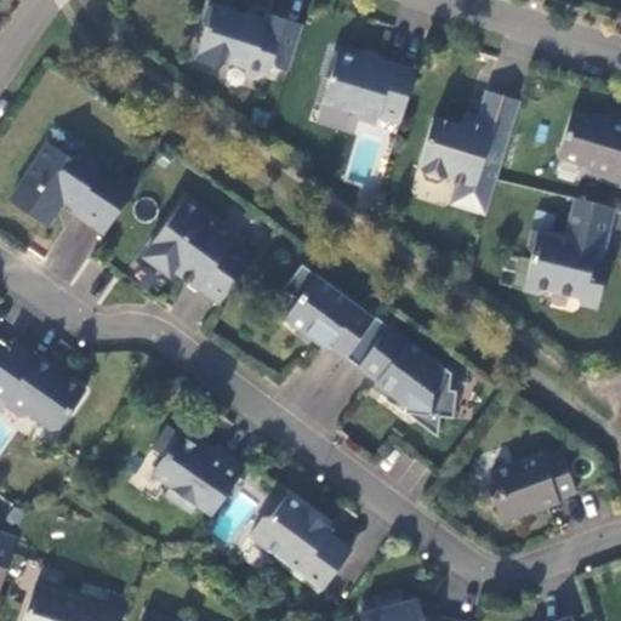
[(303,23),(268,12),(265,24),(246,18),(246,16),(208,4),(203,20),(206,26),(195,58),(216,64),(223,61),(224,58),(245,64),(248,70),(257,74),(263,70),(268,72),(271,63),(288,69),(303,23)]
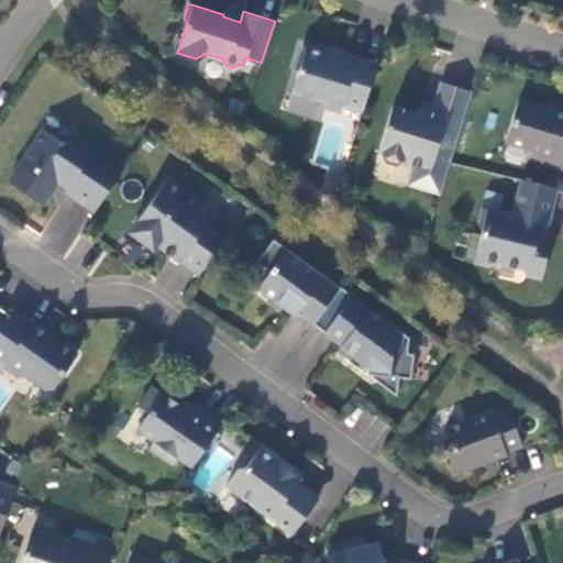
[(376,63),(338,51),(335,55),(301,45),(295,67),(299,68),(293,91),(322,100),(326,107),(340,111),(342,103),(362,110),(376,63)]
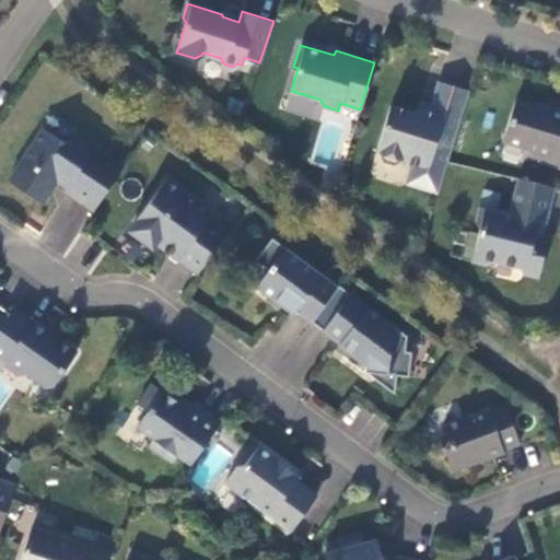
[(447,160),(468,91),(438,81),(431,105),(429,112),(418,108),(415,107),(413,112),(391,105),(376,150),(381,151),(378,155),(383,161),(394,165),(399,161),(401,158),(413,161),(444,171),(447,160)]
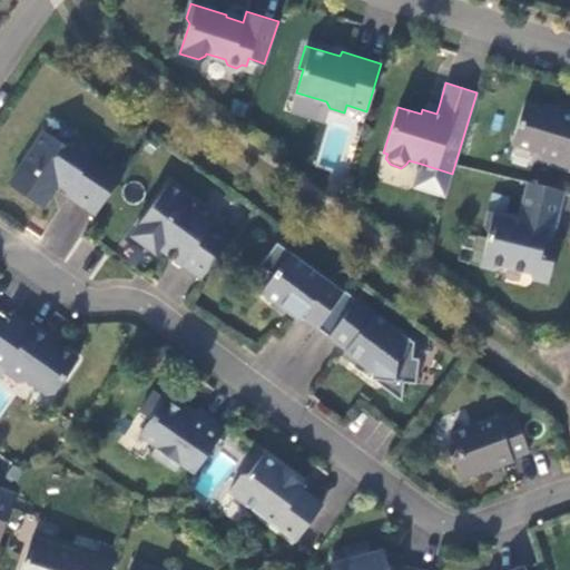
[(557,110),(523,100),(510,143),(534,150),(538,157),(569,166),(569,110),(558,107),(557,110)]
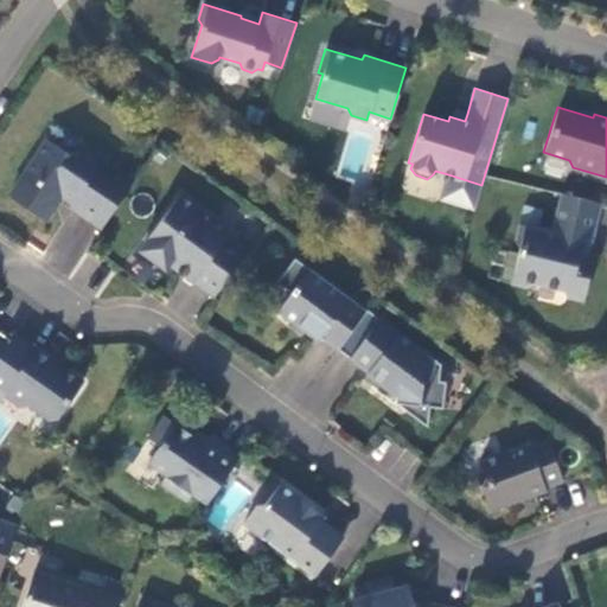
[(455,110),(453,117),(465,121),(467,114),(455,110)]
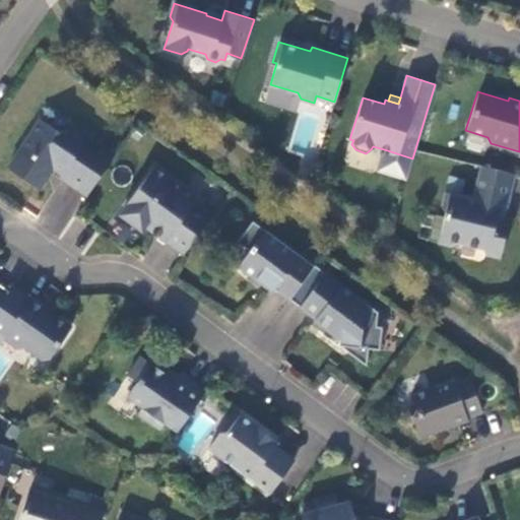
[(114,154),(74,127),(59,130),(41,118),(7,167),(34,184),(46,166),(51,165),(62,173),(60,176),(86,194),(114,154)]
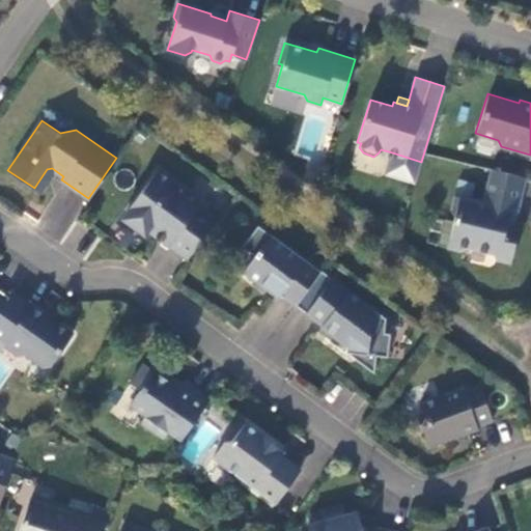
[(421,162),(392,152),(386,172),(415,182),(421,162)]
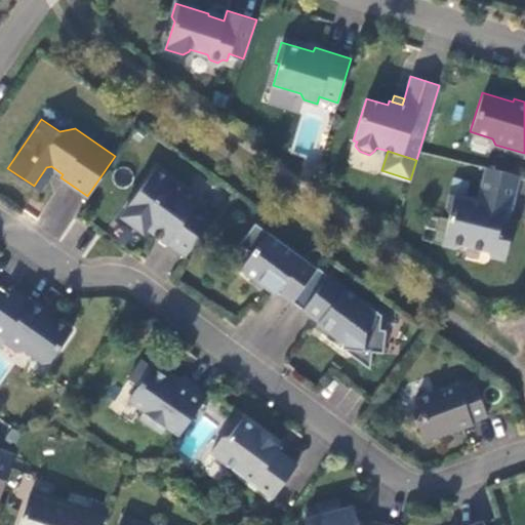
[(462,243),(486,249),(490,255),(505,258),(515,219),(501,217),(505,207),(512,209),(520,174),(485,166),(477,199),(449,192),(445,207),(449,213),(442,243),(456,247),(462,243)]
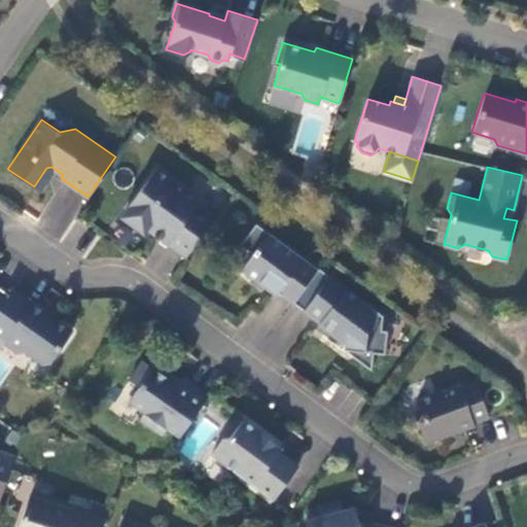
[(199,200),(155,168),(125,210),(126,219),(137,227),(146,226),(185,256),(214,218),(196,205),(199,200)]
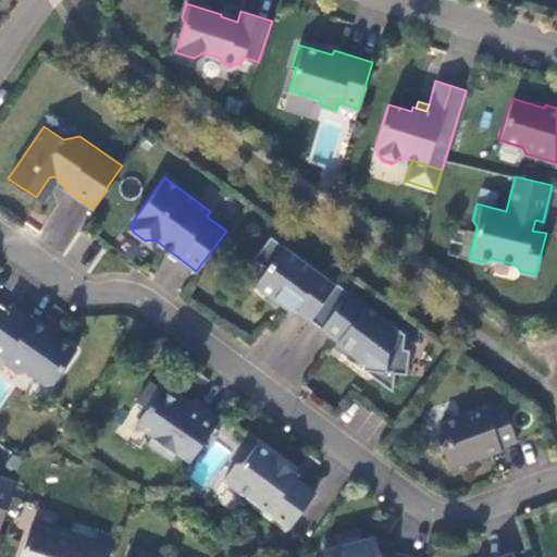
[(335,284),(270,235),(254,258),(267,268),(255,283),(273,297),(275,294),(282,298),(279,301),(292,311),(294,308),(309,319),(327,294),(335,284)]
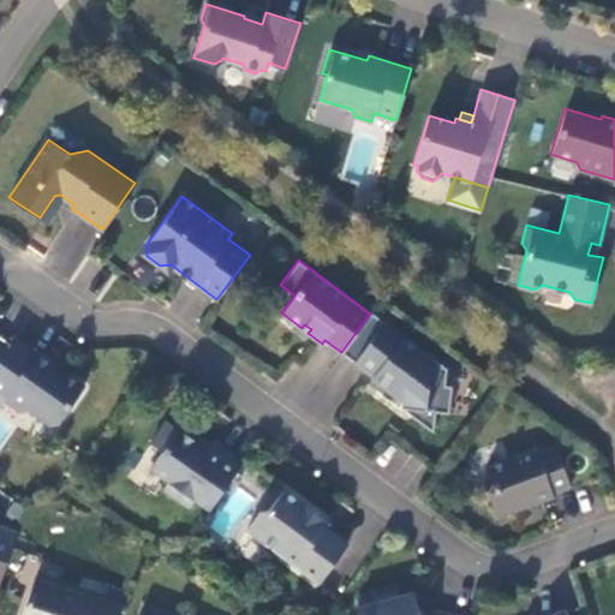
[(433,431),(435,411),(448,412),(451,386),(445,384),(446,368),(371,311),(370,314),(362,324),(375,334),(353,362),(371,375),(370,377),(400,399),(399,406),(412,407),(411,415),(433,431)]
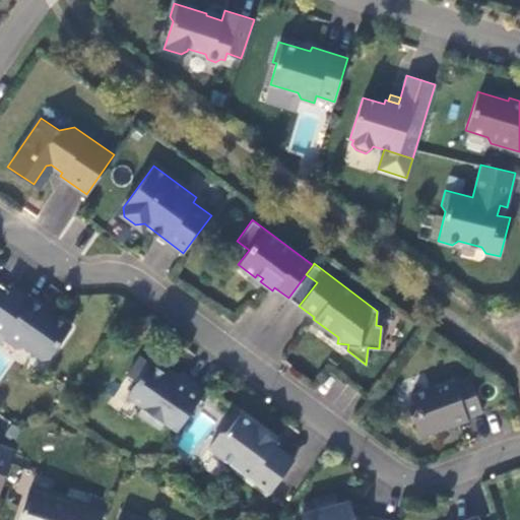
[(288,298),(299,306),(317,282),(306,274),(288,298)]
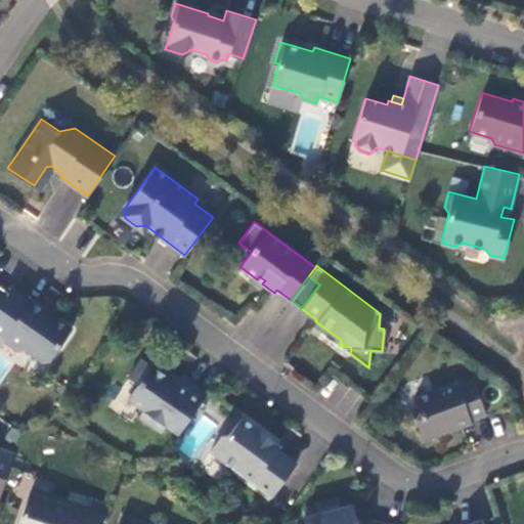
[(0,304),(8,292),(0,286),(0,304)]
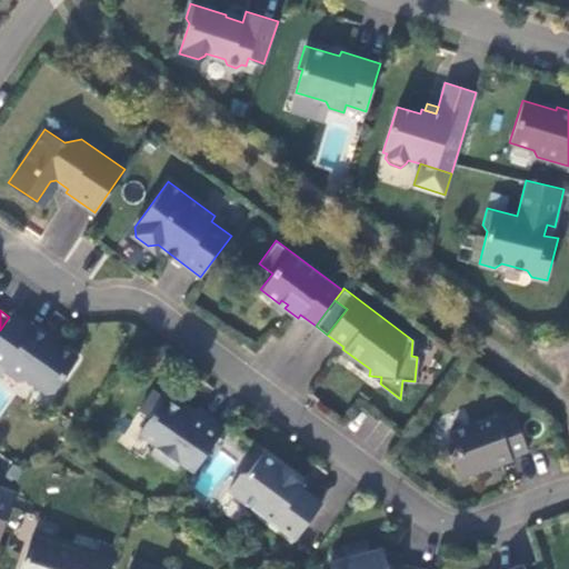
[(78,357),(49,337),(51,335),(33,322),(32,326),(13,312),(9,317),(0,330),(0,373),(3,368),(21,380),(28,379),(47,392),(53,391),(78,357)]
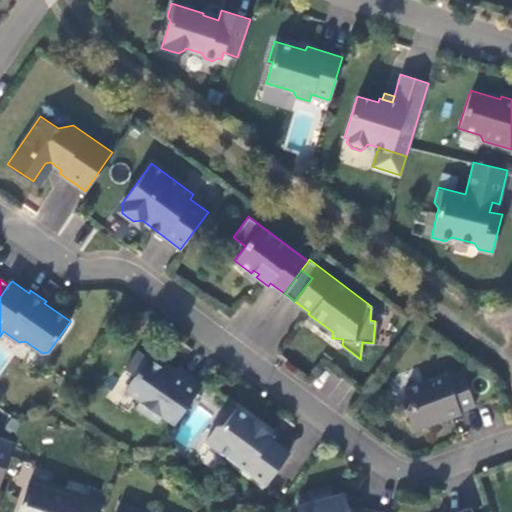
[(124,390),(139,400),(135,406),(157,422),(161,415),(173,424),(194,394),(203,382),(178,365),(172,373),(137,349),(124,368),(134,375),(124,390)]
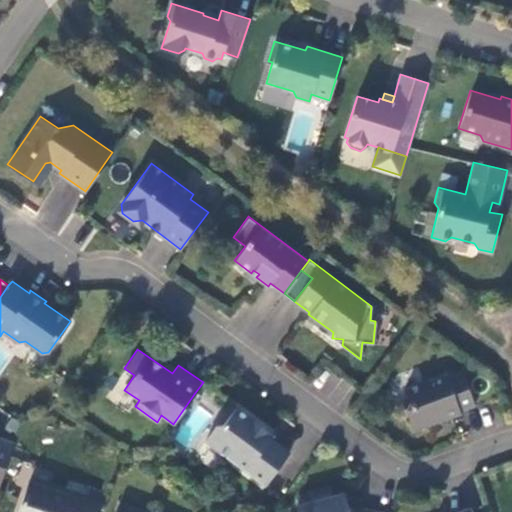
[(445,372),(404,388),(409,402),(405,409),(412,429),(459,412),(459,410),(474,404),(461,370),(446,376),(445,372)]
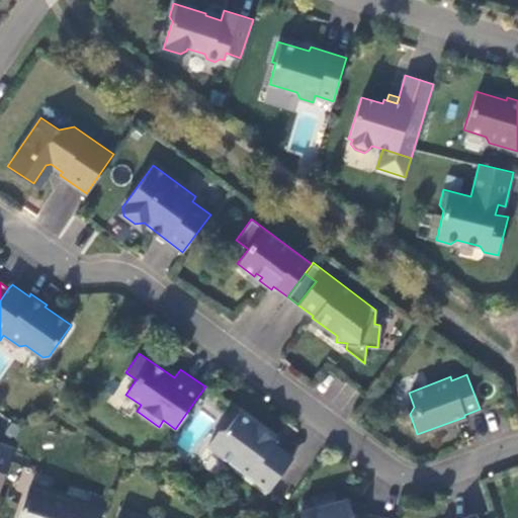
[(216,433),(204,448),(265,494),(289,461),(270,447),(273,443),(258,432),(255,436),(250,432),(249,425),(236,415),(223,432),(216,433)]
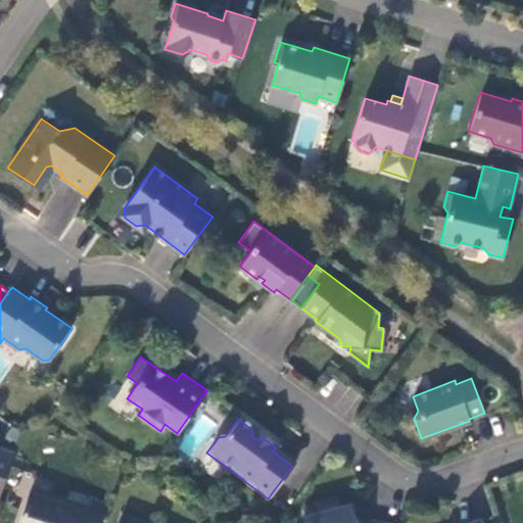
[(0,488),(12,454),(11,453),(0,448),(0,488)]
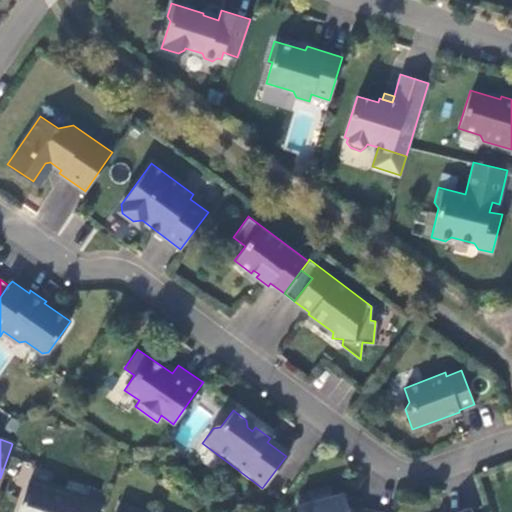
[(65,496),(25,482),(14,511),(78,511),(84,497),(66,491),(65,496)]
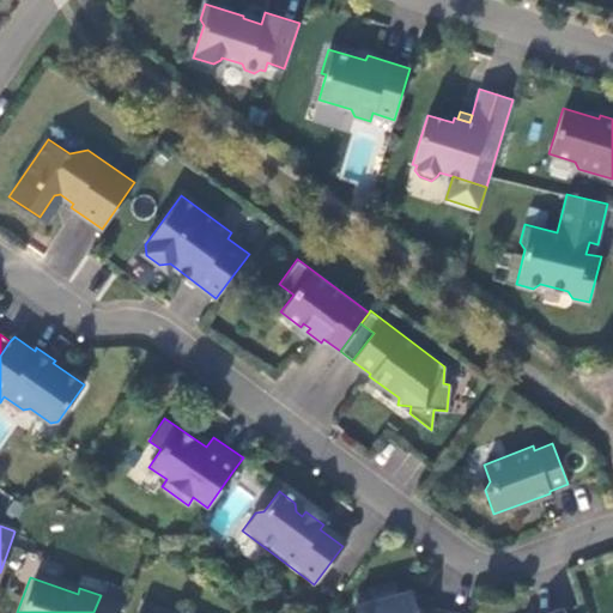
[(354,605),(356,612),(457,612),(432,608),(418,612),(412,589),(392,594),(389,583),(394,582),(394,581),(368,588),(371,600),(354,605)]
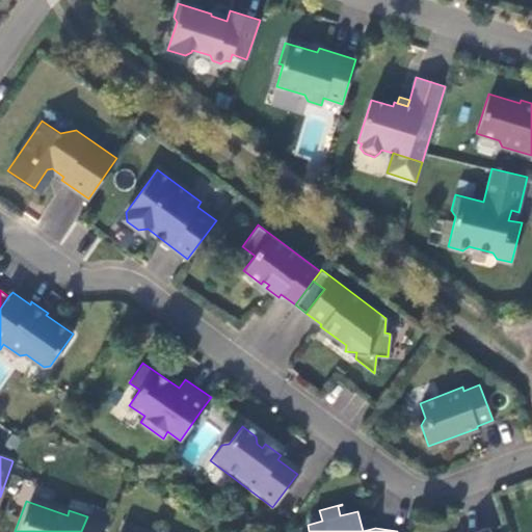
[(228,513),(228,525),(248,525),(247,512),(228,513)]
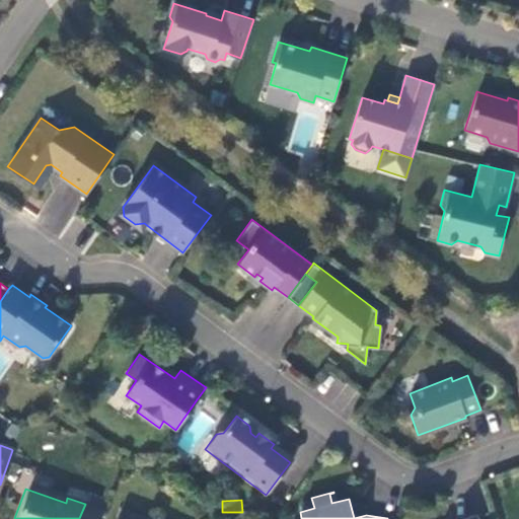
All buildings are outlined.
